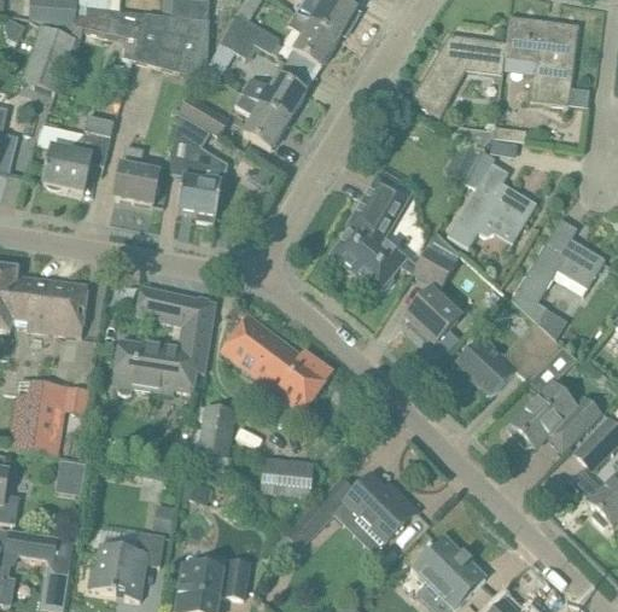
[(7,0),(6,11),(22,12),(22,0),(7,0)]
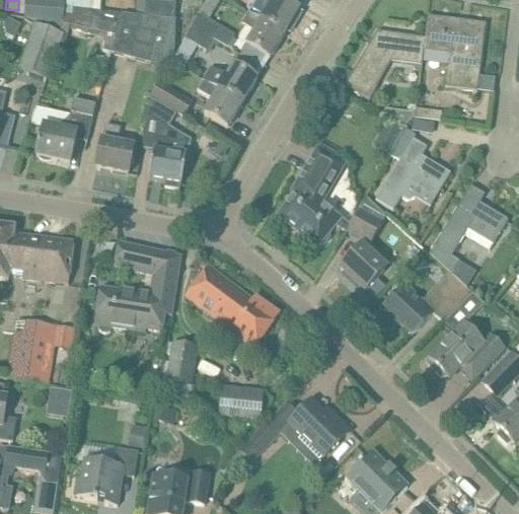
[(24,0),(23,14),(59,22),(64,0),(24,0)]
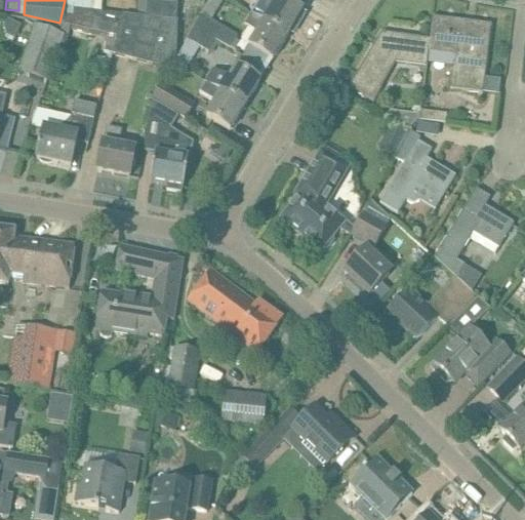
[(67,0),(67,4),(96,8),(102,8),(102,0),(67,0)]
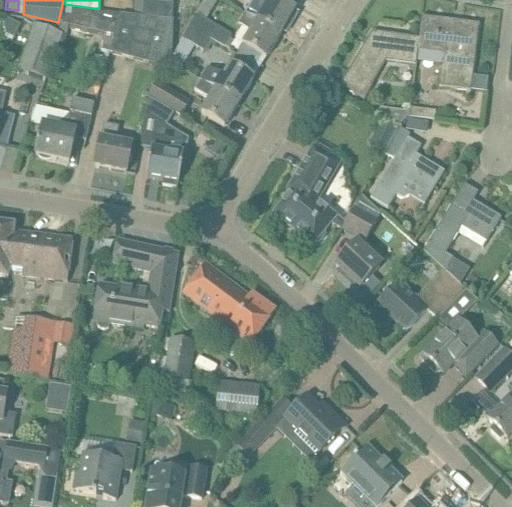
[(173,1),(166,0),(144,0),(143,11),(172,14),(173,1)]
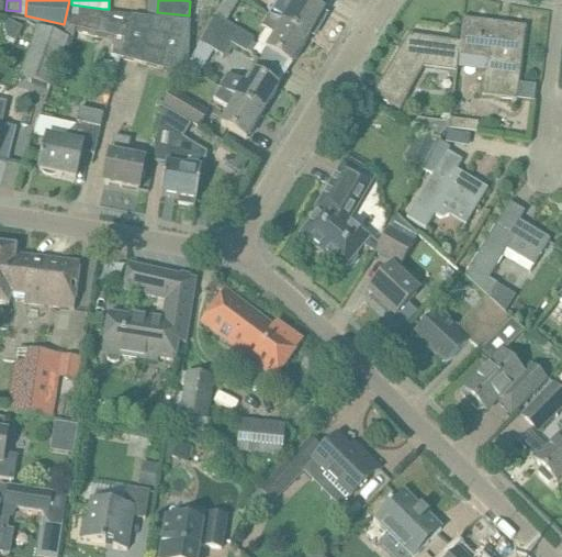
[(223,0),(216,12),(209,25),(232,40),(246,48),(254,35),(226,19),(238,0),(223,0)]
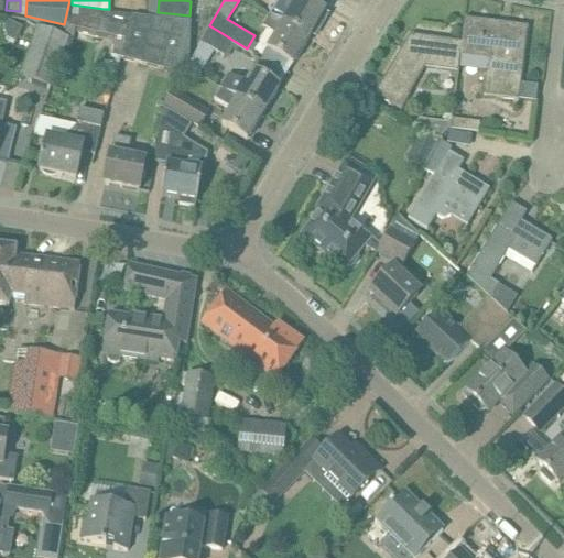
[(308,36),(325,9),(310,0),(295,0),(291,8),(280,0),(277,0),(270,12),(308,36)]
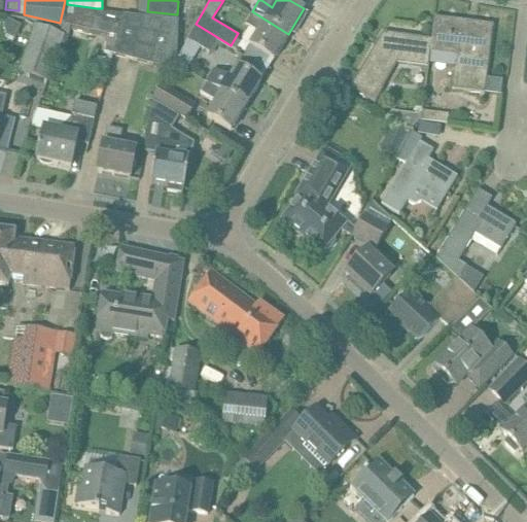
[(60,31),(68,33),(70,25),(107,35),(104,48),(111,50),(121,11),(102,8),(97,8),(67,4),(60,31)]
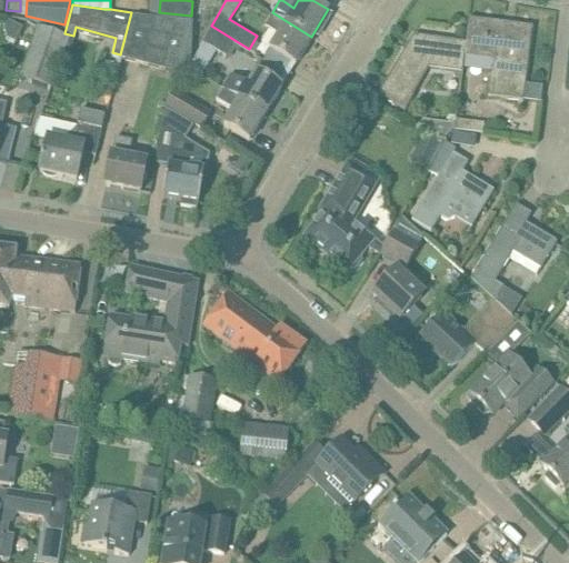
[(120,54),(182,71),(188,63),(190,19),(131,12),(120,54)]
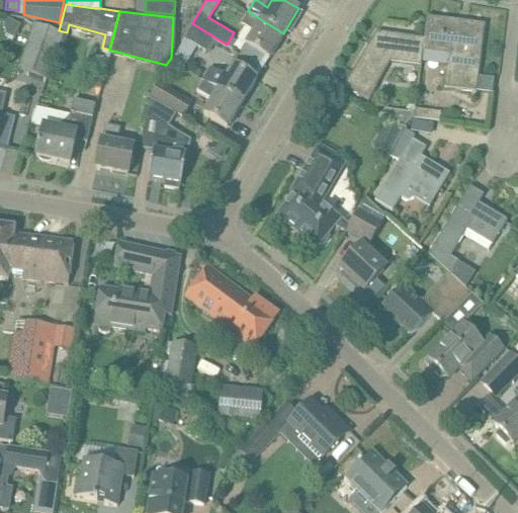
[(269,57),(283,33),(248,11),(242,21),(254,29),(246,43),(269,57)]
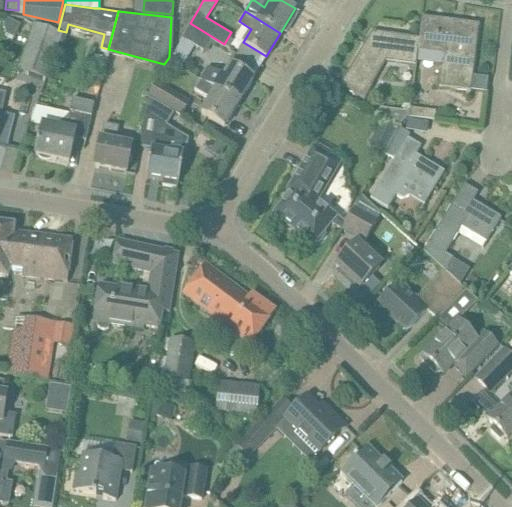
[(417,40),(416,47),(444,51),(442,67),(441,68),(440,68),(438,84),(450,85),(470,88),(479,21),(421,14),(418,35),(417,40)]
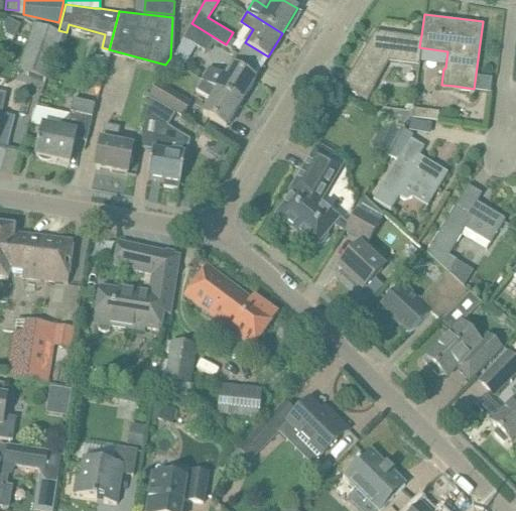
[(14,17),(7,15),(3,21),(6,29),(14,34),(20,21),(14,17)]
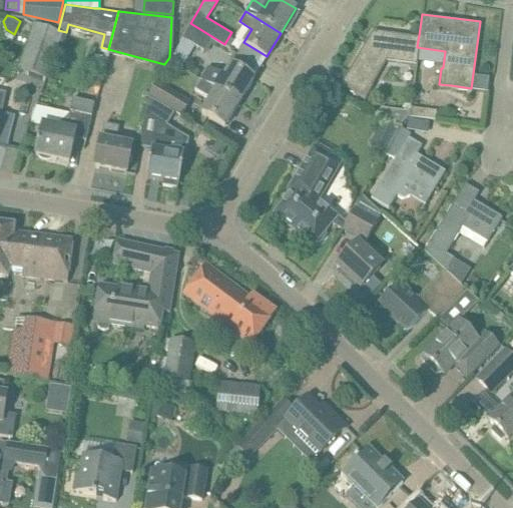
[(62,33),(58,30),(34,22),(18,67),(46,77),(62,33)]
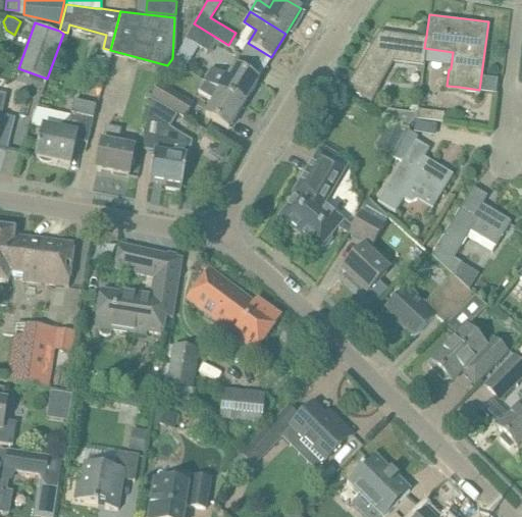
[(207,49),(215,37),(194,23),(186,36),(207,49)]
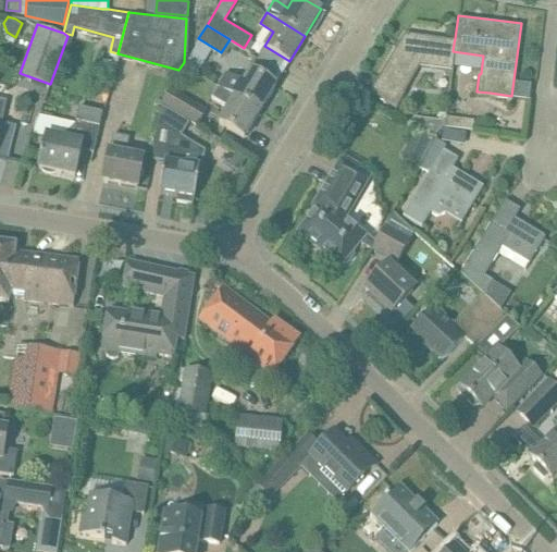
[(405,31),(370,89),(396,105),(404,90),(397,87),(405,76),(412,63),(419,64),(452,68),(453,51),(454,44),(455,38),(407,32),(405,31)]
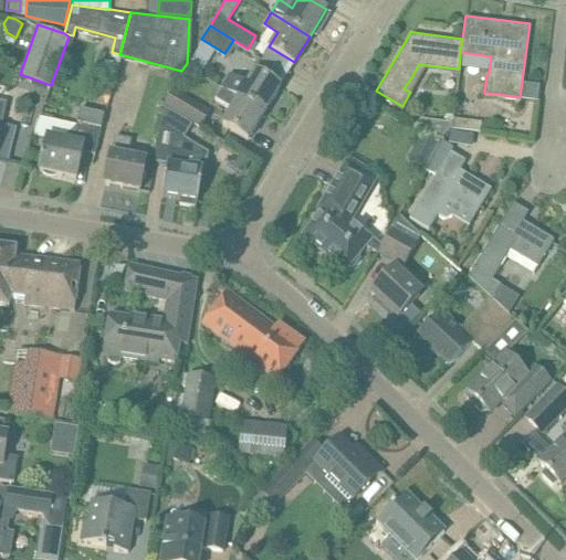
[(238,96),(263,112),(280,84),(254,69),(248,81),(228,70),(220,84),(239,95),(238,96)]
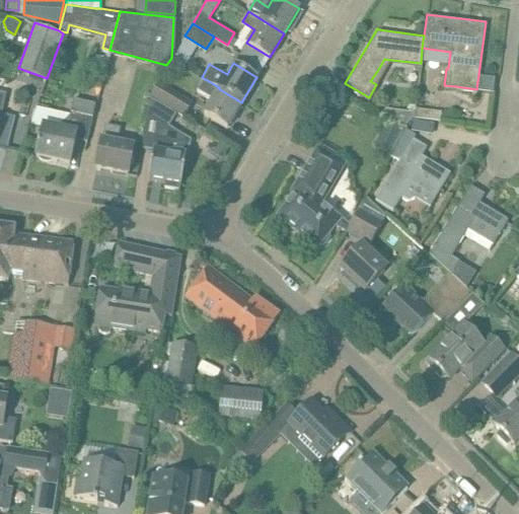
[(157,81),(150,93),(184,114),(192,102),(157,81)]
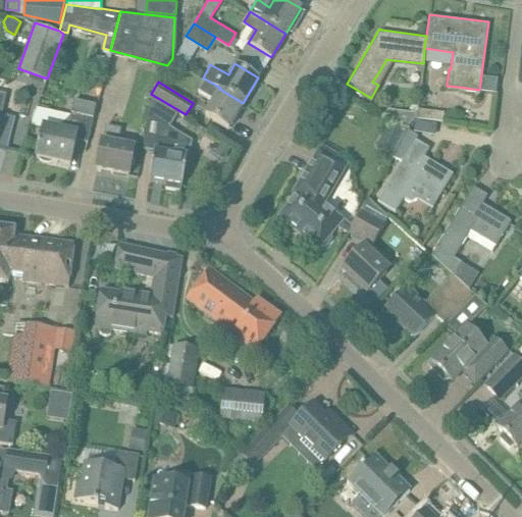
[(243,103),(219,89),(205,112),(228,126),(243,103)]
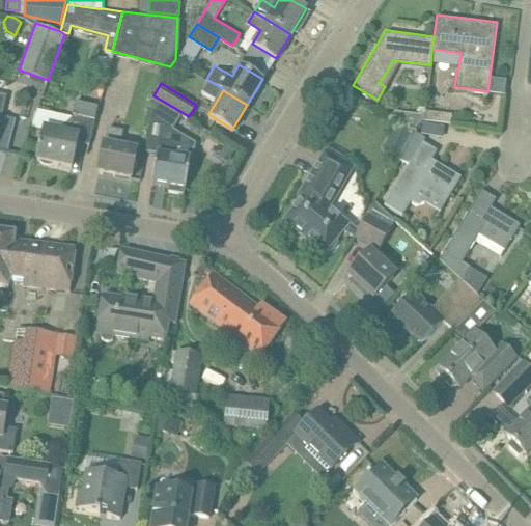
[(184,187),(185,187),(190,158),(174,155),(176,141),(174,141),(176,130),(171,129),(180,114),(154,98),(144,149),(157,151),(151,181),(169,184),(168,189),(183,191),(184,187)]
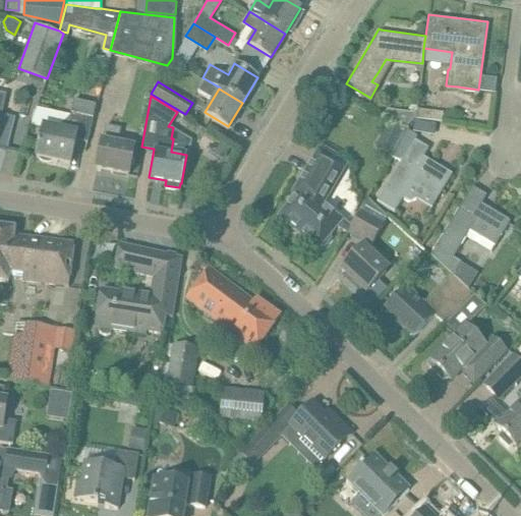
[(36,155),(38,155),(41,158),(47,160),(52,158),(70,162),(75,137),(88,139),(96,103),(74,98),(70,113),(56,127),(43,124),(36,155)]
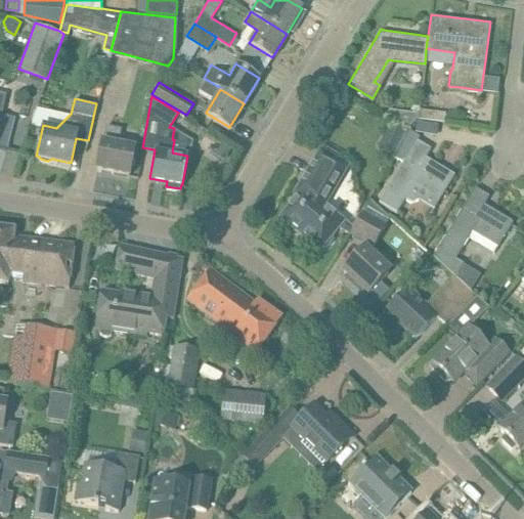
[(445,120),(446,111),(420,106),(418,117),(445,120)]
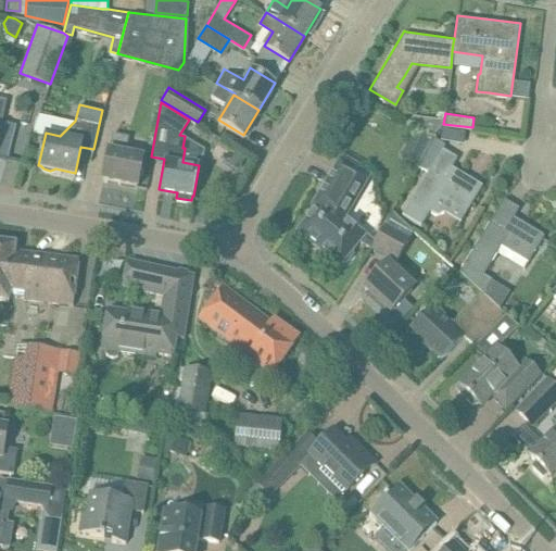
[(408,122),(422,129),(429,116),(413,114),(408,122)]
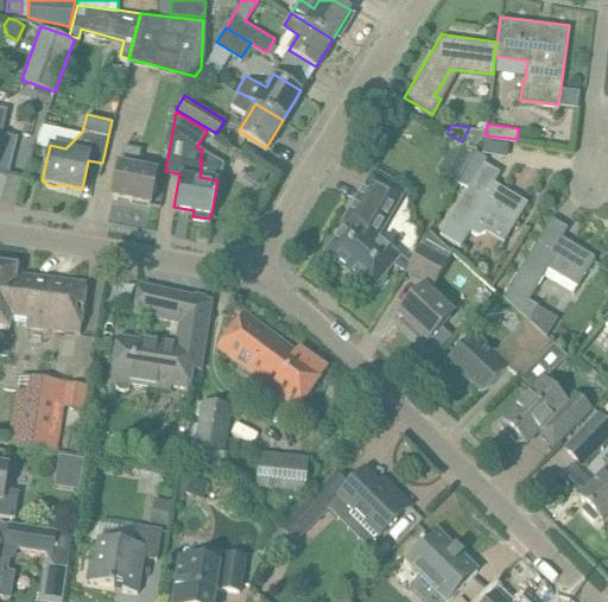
[(506,151),(507,139),(486,138),(485,150),(506,151)]
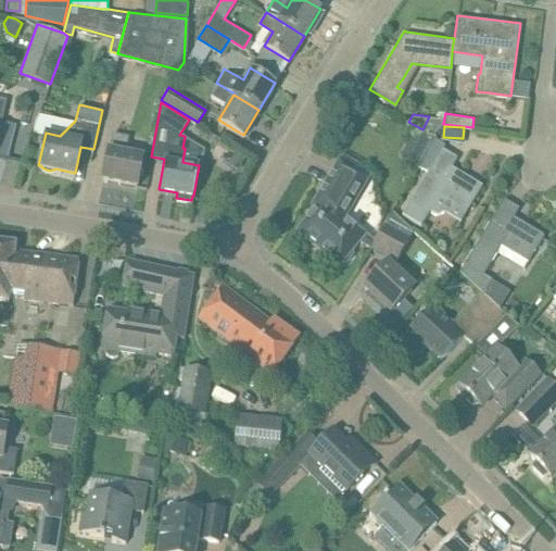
[(418,160),(430,136),(414,128),(402,152),(418,160)]
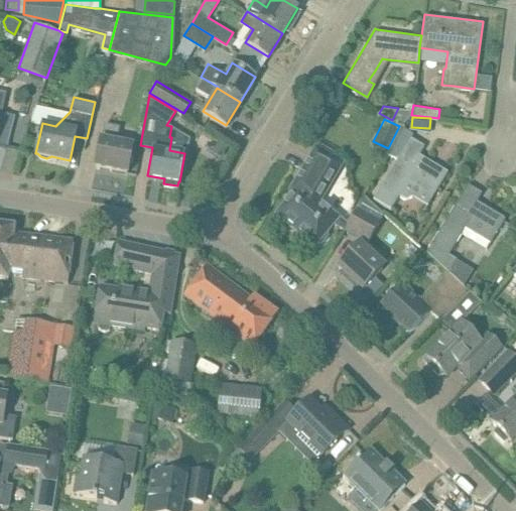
[(120,124),(105,121),(102,137),(101,136),(95,165),(127,171),(132,143),(117,140),(120,124)]
